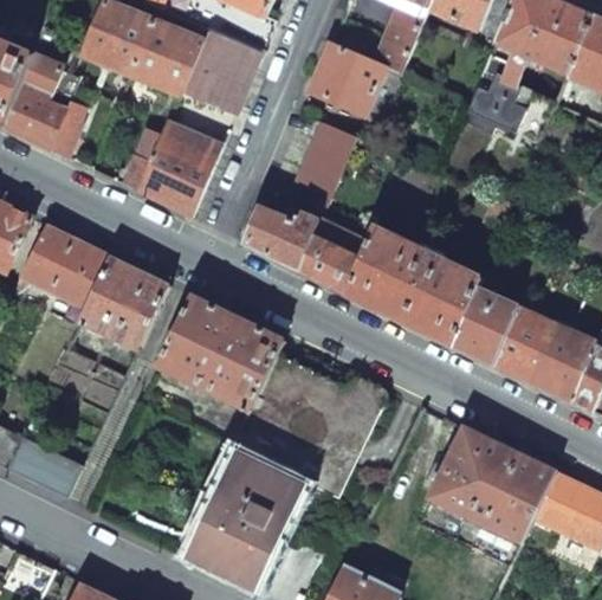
[(153,17),(111,0),(101,0),(78,52),(129,72),(153,17)]
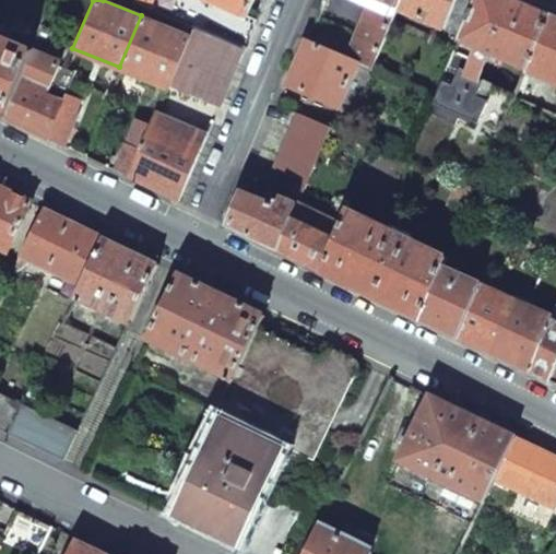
[(212,0),(245,13),(249,0),(212,0)]
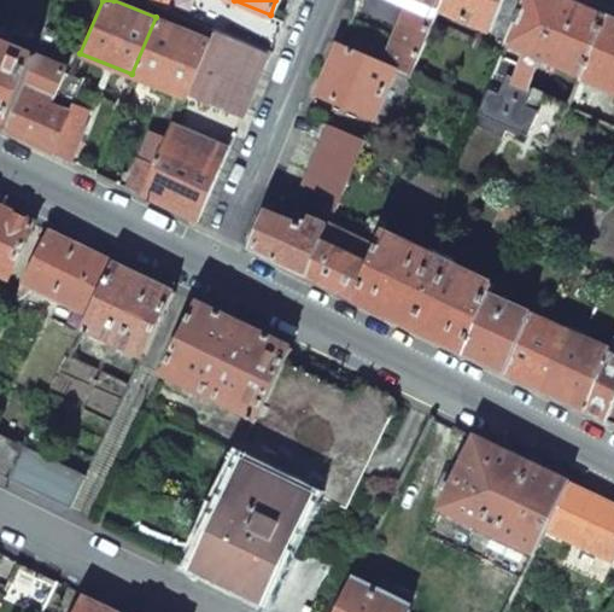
[(351,4),(335,41),(381,60),(389,41),(358,29),(368,7),(364,6),(357,0),(352,0),(351,4)]
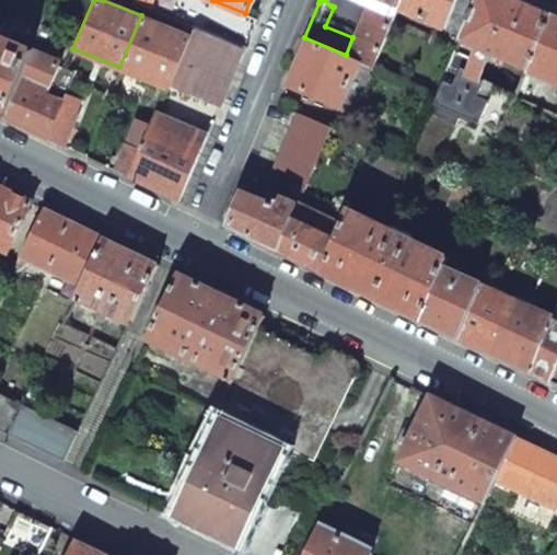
[(369,65),(394,6),(395,2),(390,0),(368,0),(367,3),(352,37),(346,55),(356,59),(369,65)]
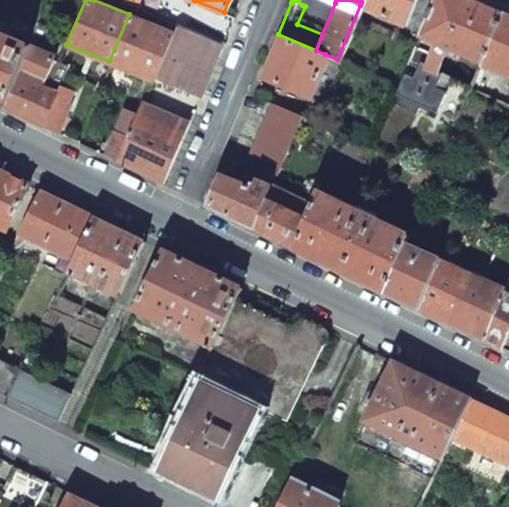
[(362,0),(361,2),(360,5),(404,23),(413,0),(362,0)]
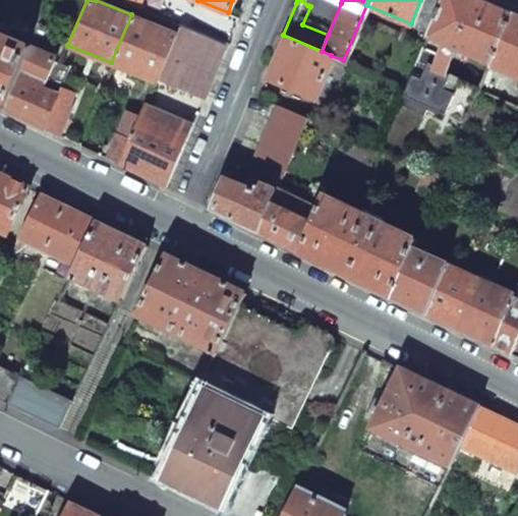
[(420,0),(411,23),(427,31),(440,0),(420,0)]
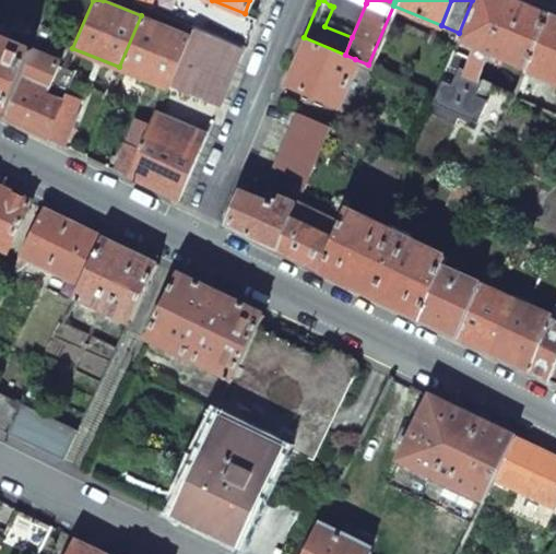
[(472,0),(459,33),(458,37),(475,45),(486,49),(523,66),(547,10),(524,0),(472,0)]
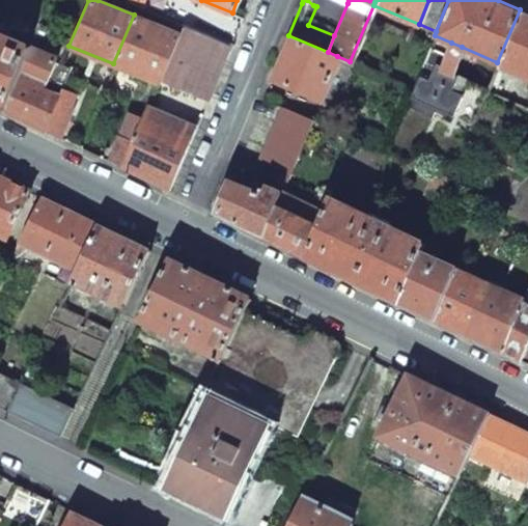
[(527,12),(525,12),(520,9),(497,62),(527,76),(527,12)]
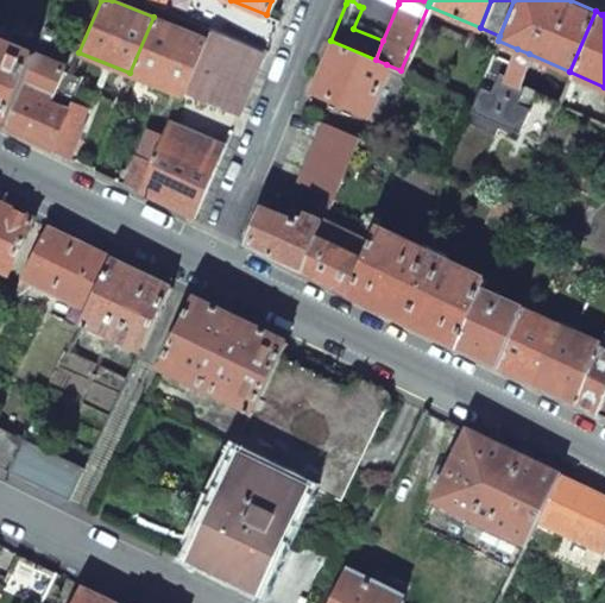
[(203,38),(153,17),(130,73),(181,93),(181,92),(203,38)]
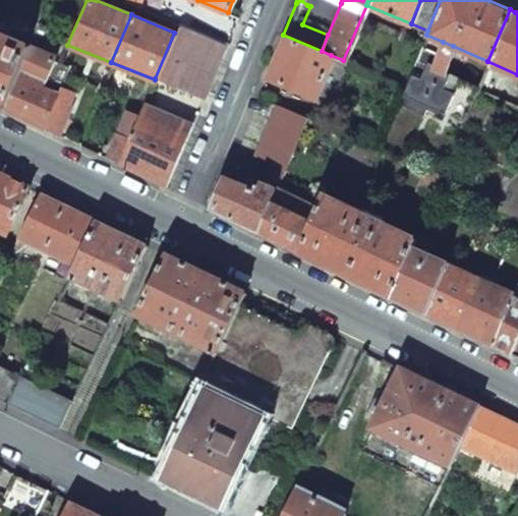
[(226,43),(178,23),(174,33),(155,78),(203,98),(226,43)]
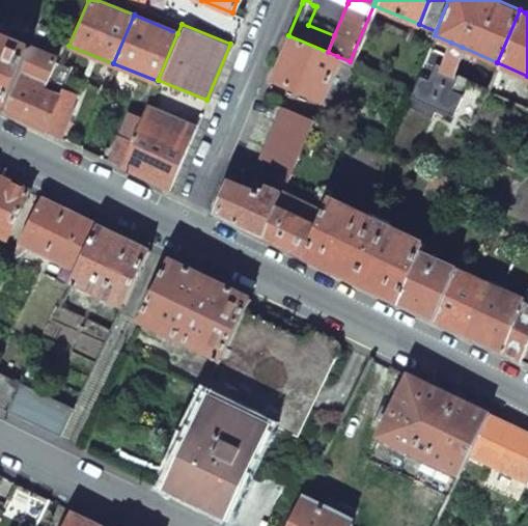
[(28,45),(0,32),(0,106),(2,107),(28,45)]
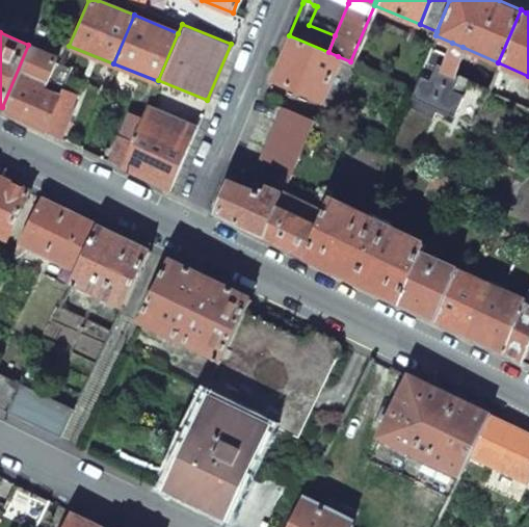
[(271,78),(319,99),(338,56),(328,52),(289,35),(271,78)]
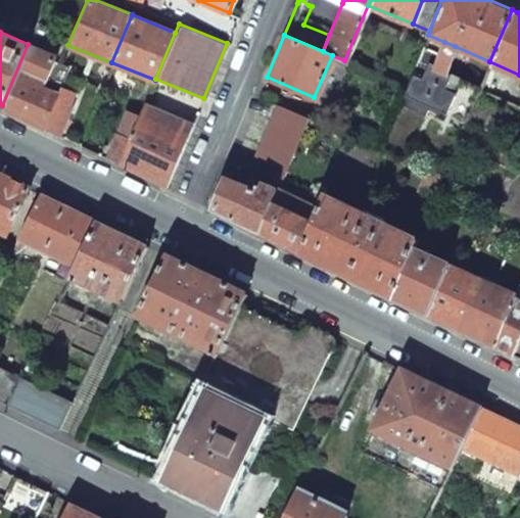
[(444,42),(428,35),(418,58),(433,65),(444,42)]
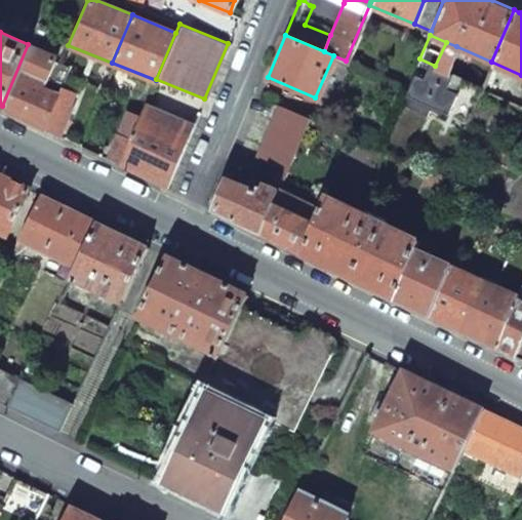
[(456,46),(446,42),(435,66),(446,70),(456,46)]
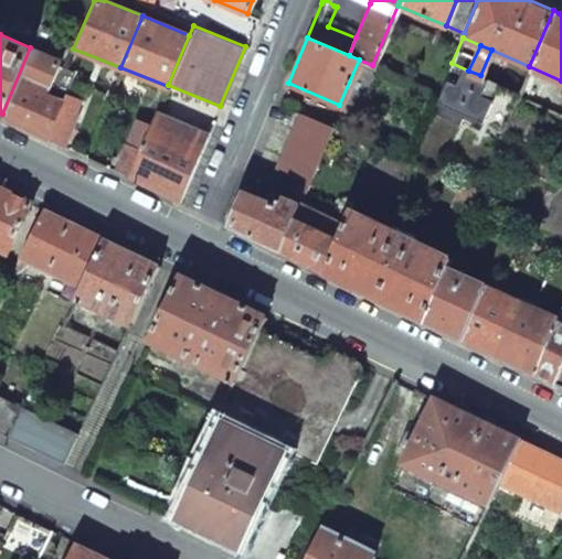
[(30,47),(2,114),(27,126),(48,136),(62,101),(44,94),(57,58),(30,47)]
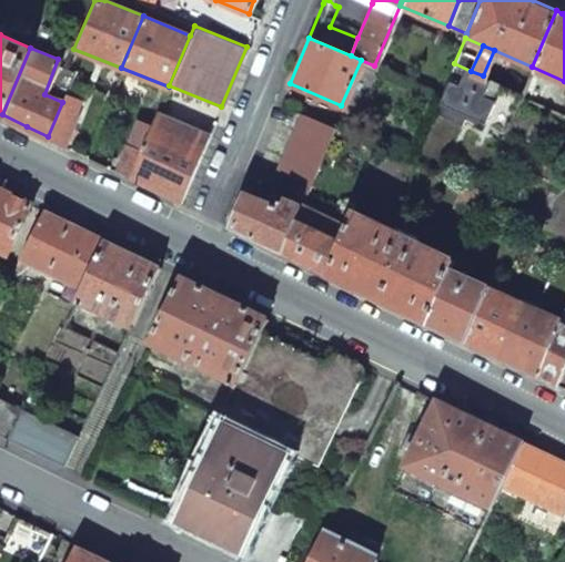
[(471,71),(454,63),(441,93),(437,101),(504,131),(521,92),(514,89),(483,75),(471,71)]
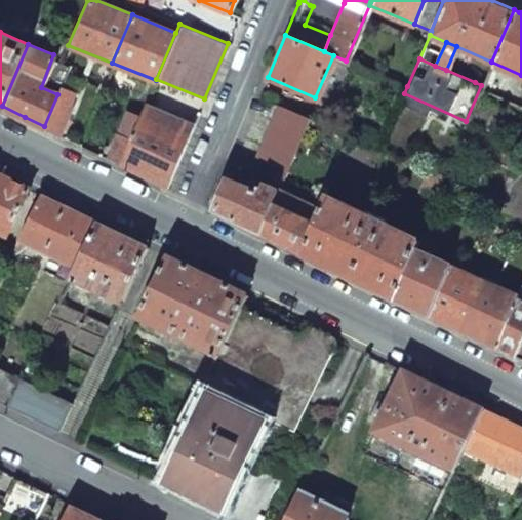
[(489,67),(478,62),(472,76),(477,78),(475,82),(481,85),(489,67)]
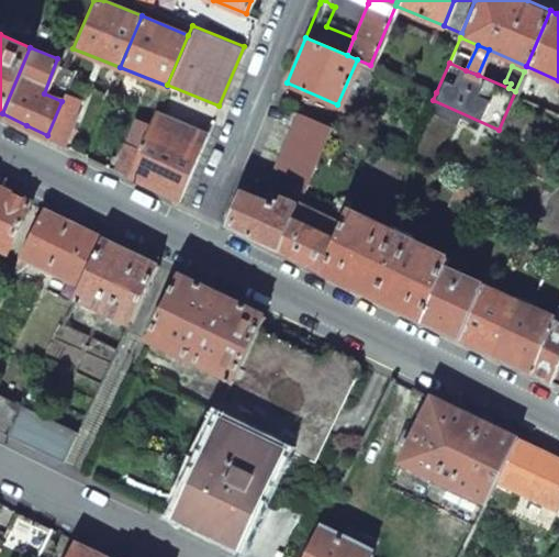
[(80,97),(65,91),(62,101),(47,135),(63,143),(75,112),(74,112),(80,97)]
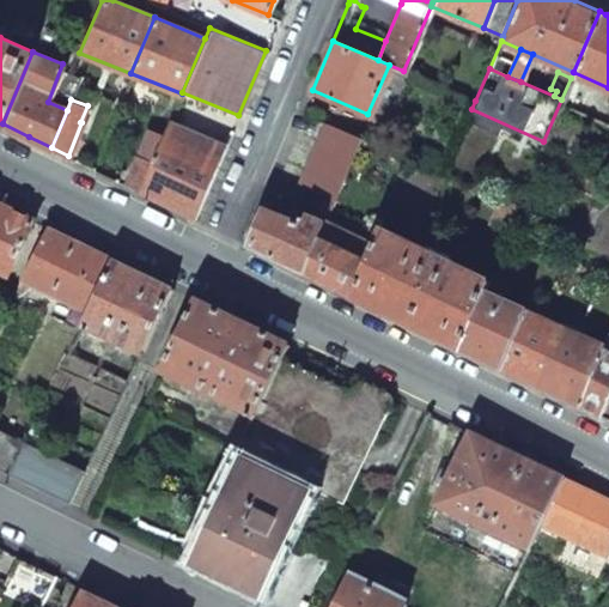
[(164,135),(219,159),(226,143),(171,120),(164,135)]
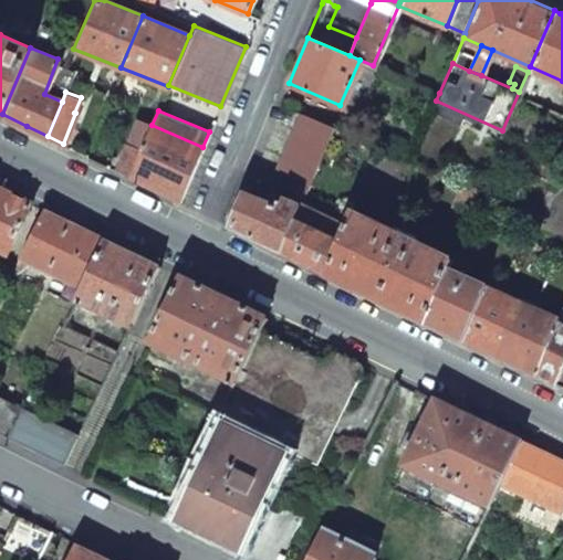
[(332,124),(300,111),(275,167),(288,172),(306,180),(332,124)]
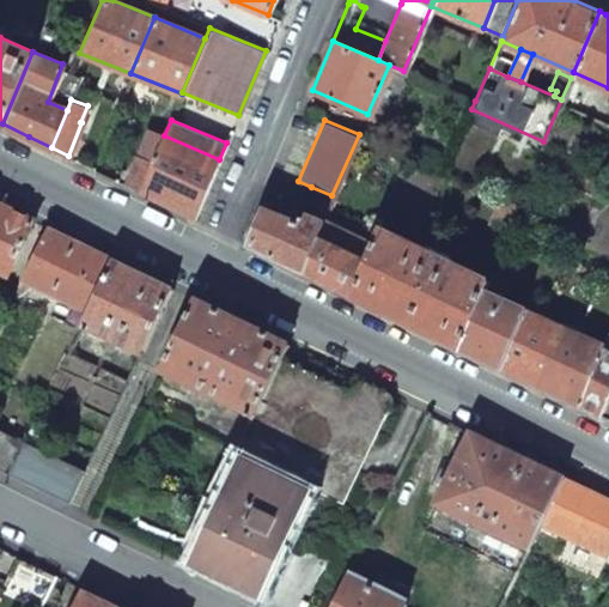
[(164,135),(148,129),(125,182),(129,186),(141,190),(164,135)]
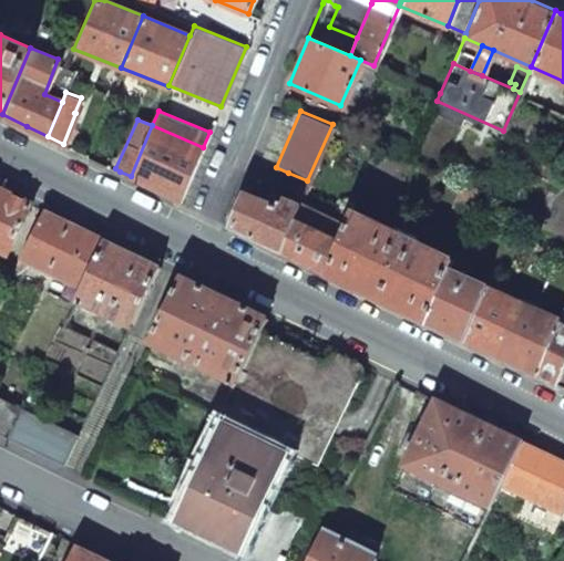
[(203,147),(152,125),(131,176),(181,200),(203,147)]
